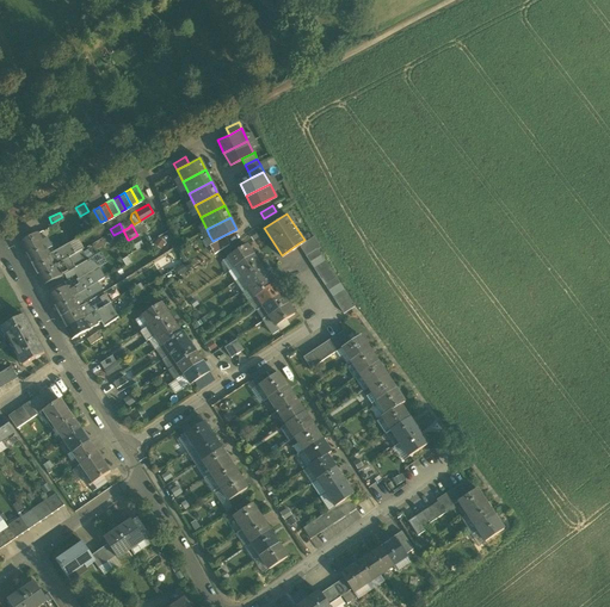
[(258,235),(252,227),(246,230),(252,239),(258,235)]
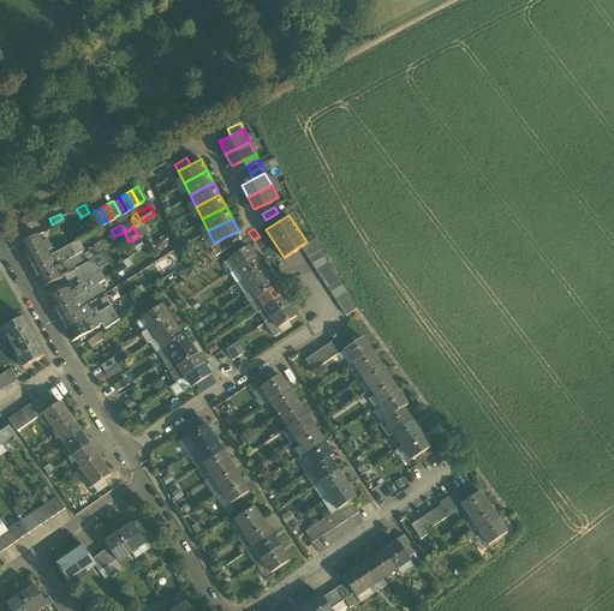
[(18,243),(30,264),(49,253),(46,249),(52,246),(49,241),(46,237),(41,239),(37,232),(18,243)]
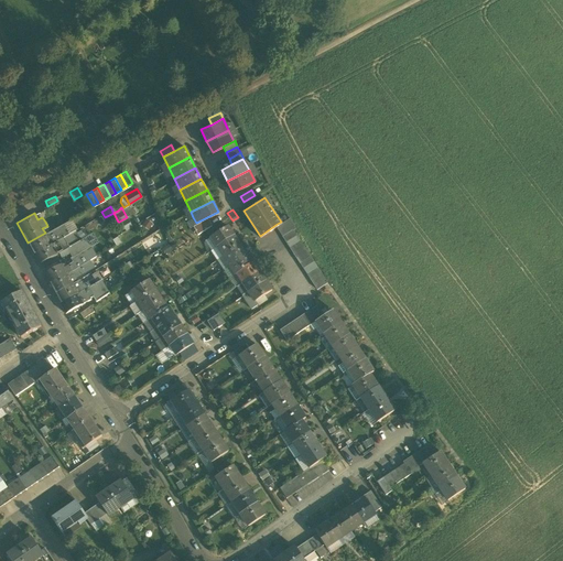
[(152,222),(145,216),(140,224),(147,228),(152,222)]
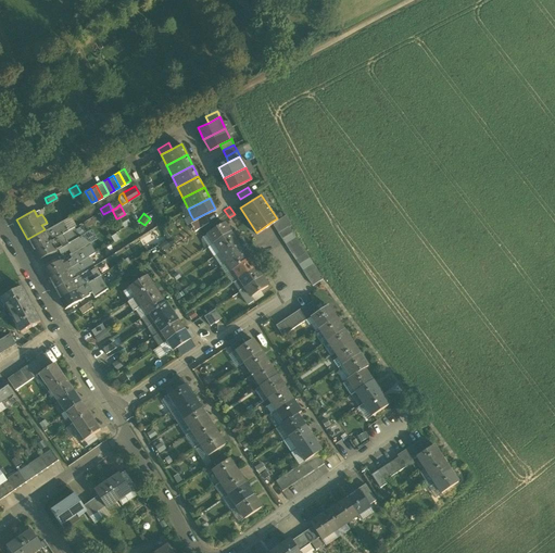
[(278,231),(281,237),(291,230),(288,225),(290,224),(285,213),(277,218),(272,222),(278,231)]
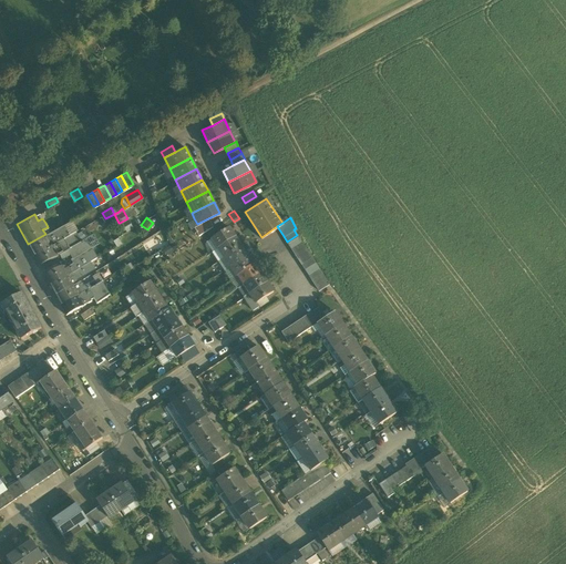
[(127,218),(120,223),(123,229),(124,228),(125,231),(133,226),(127,218)]
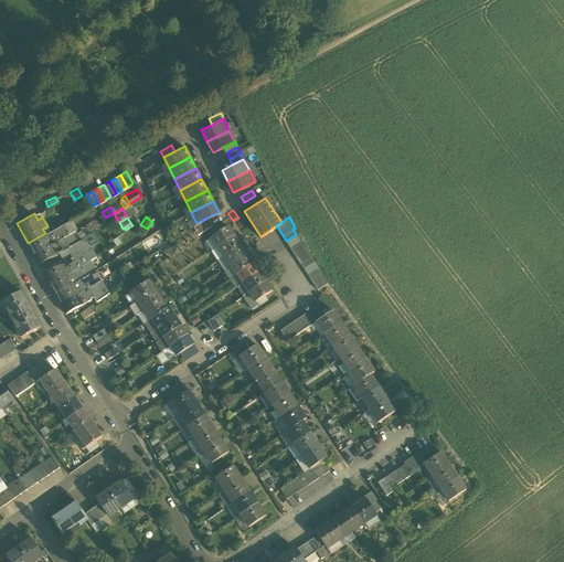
[(197,223),(193,218),(185,221),(189,228),(197,223)]
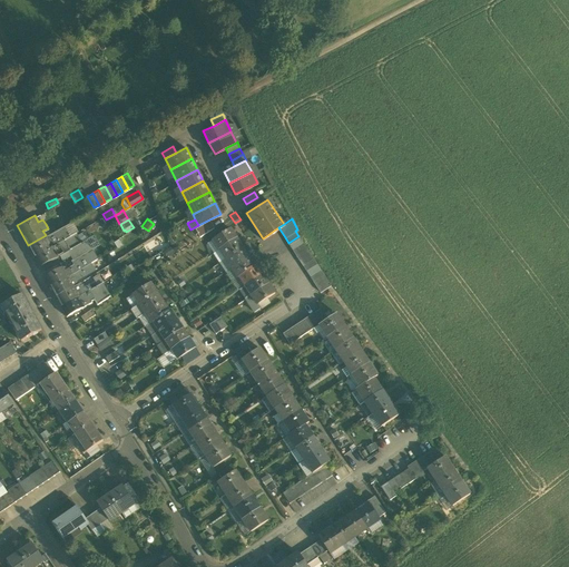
[(71,221),(64,225),(69,235),(76,232),(77,231),(71,221)]
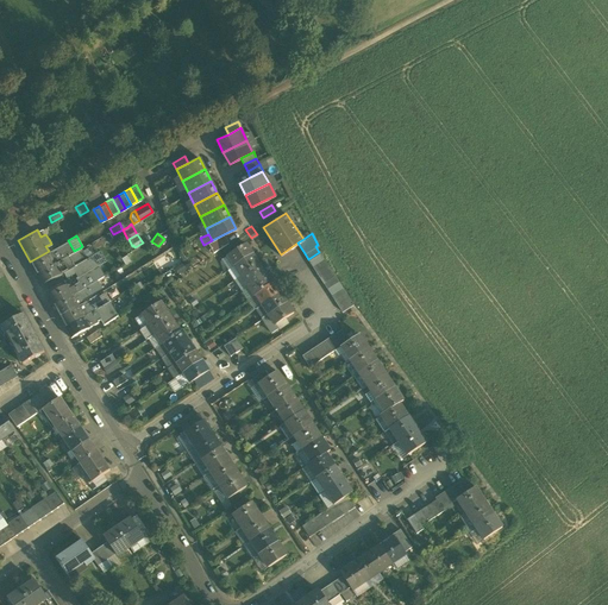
[(68,240),(49,251),(55,262),(73,251),(74,251),(68,240)]
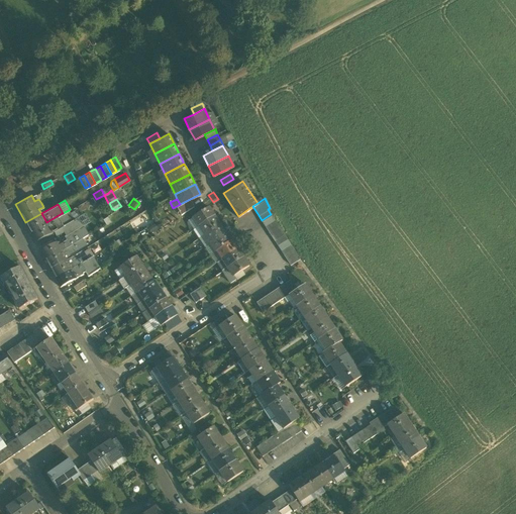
[(198,224),(213,214),(208,205),(192,215),(198,224)]
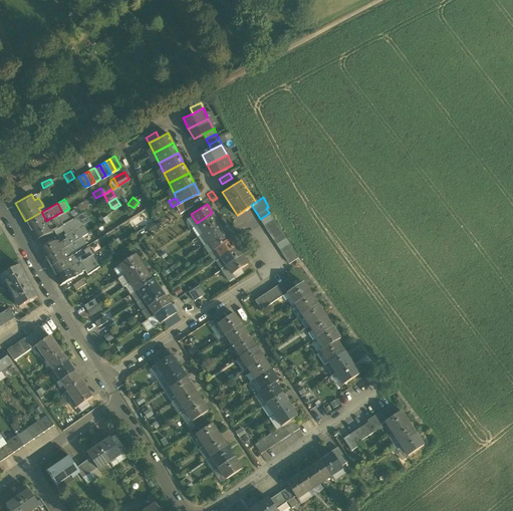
[(62,212),(61,212),(66,221),(74,216),(78,214),(77,213),(74,208),(69,210),(68,209),(62,212)]
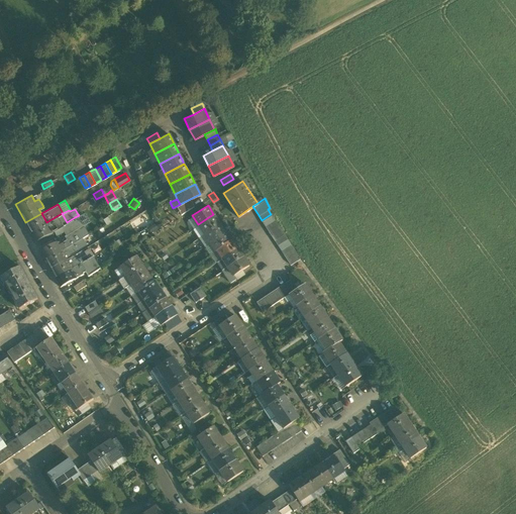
[(79,215),(75,217),(83,224),(90,221),(84,211),(78,214),(79,215)]
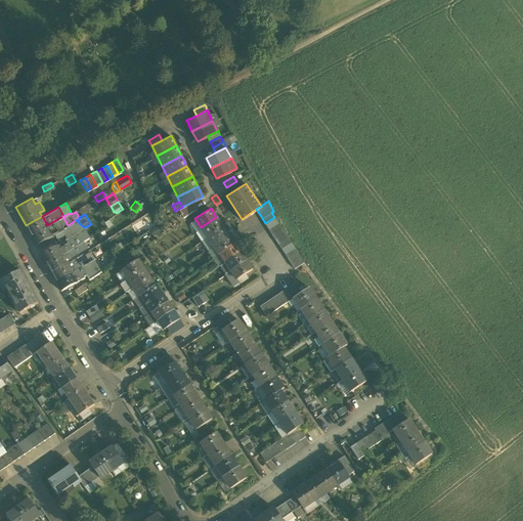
[(31,234),(47,225),(42,216),(26,225),(30,234),(31,234)]
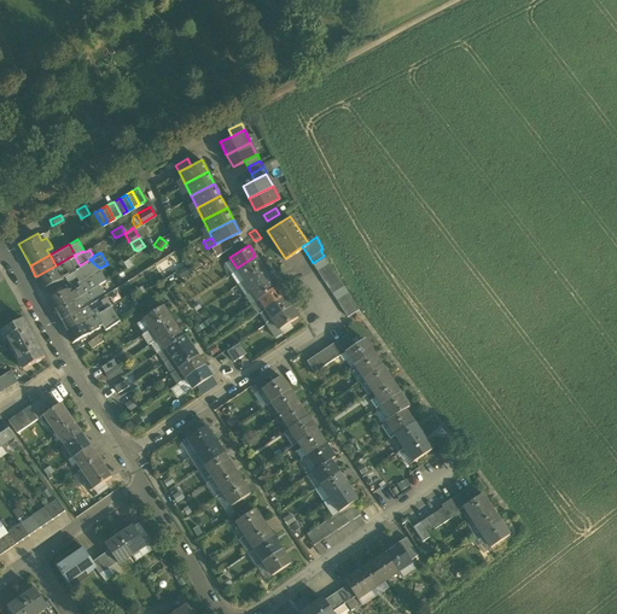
[(64,275),(80,265),(74,255),(56,265),(36,276),(42,287),(64,275)]
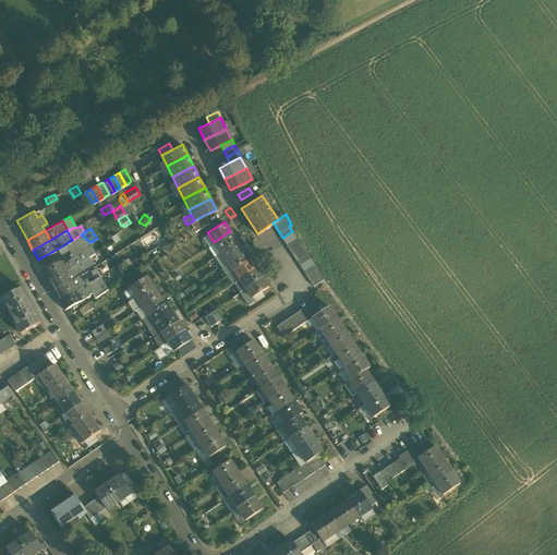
[(219,251),(237,240),(230,231),(214,242),(219,251)]
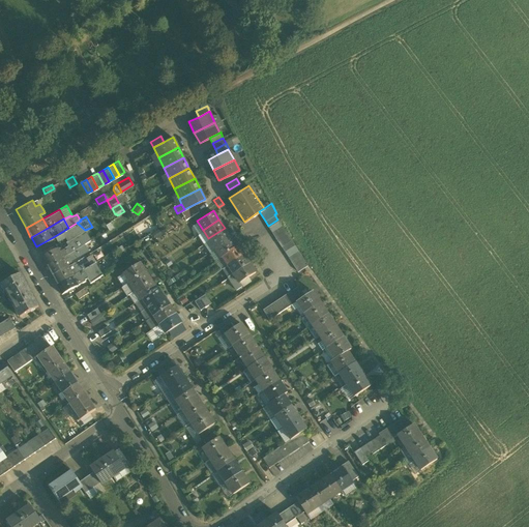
[(281,225),(277,220),(268,226),(271,231),(281,225)]
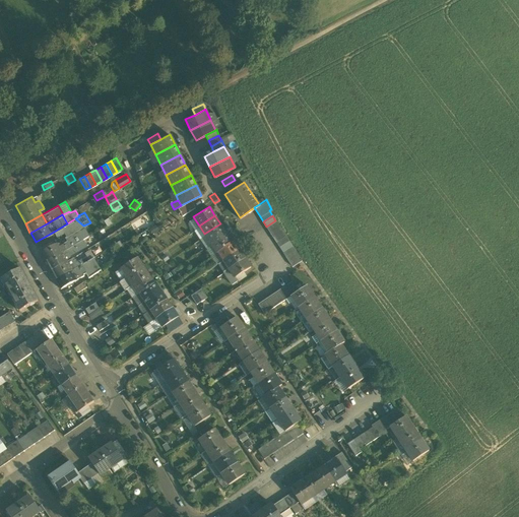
[(199,225),(193,216),(188,220),(194,229),(199,225)]
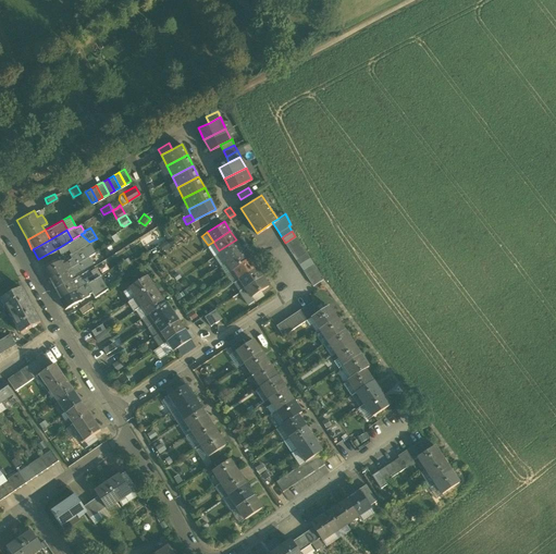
[(71,257),(62,262),(65,269),(78,261),(88,255),(95,251),(95,250),(89,242),(81,234),(72,239),(58,248),(60,253),(68,248),(71,253),(69,254),(71,257)]
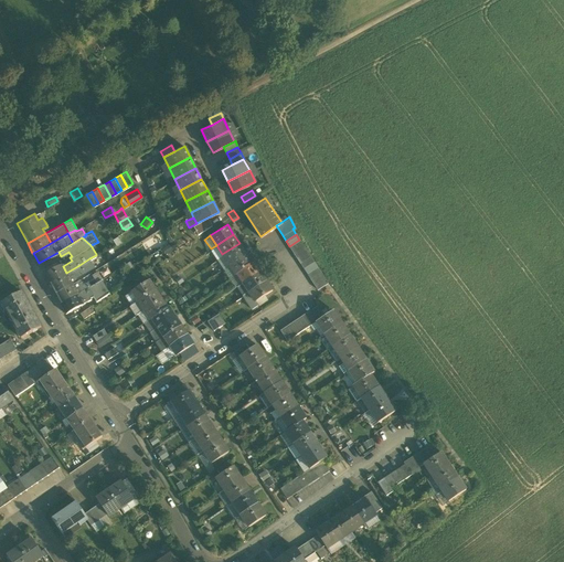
[(302,245),(299,240),(289,246),(293,251),(302,245)]
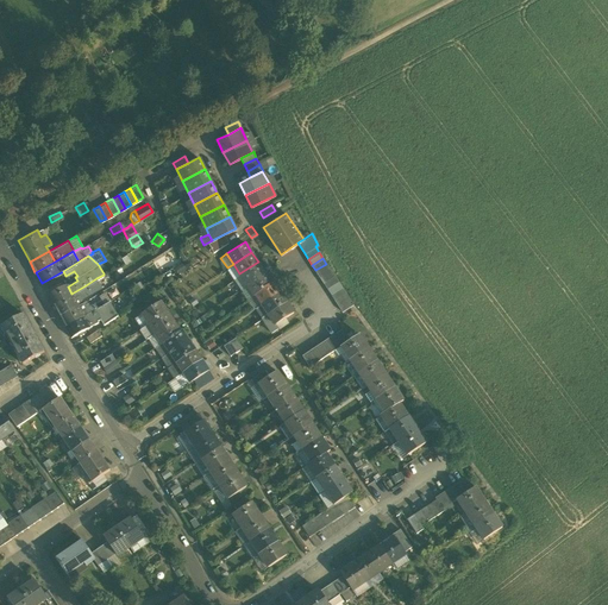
[(186,268),(182,260),(174,266),(177,272),(186,268)]
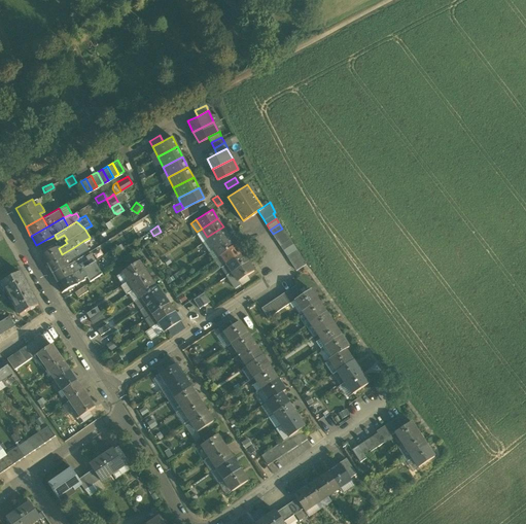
[(213,246),(229,236),(223,226),(207,237),(213,246)]
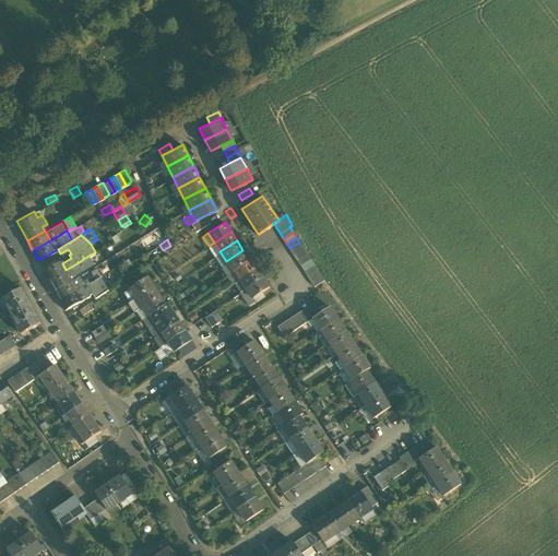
[(220,251),(214,243),(208,247),(214,256),(220,251)]
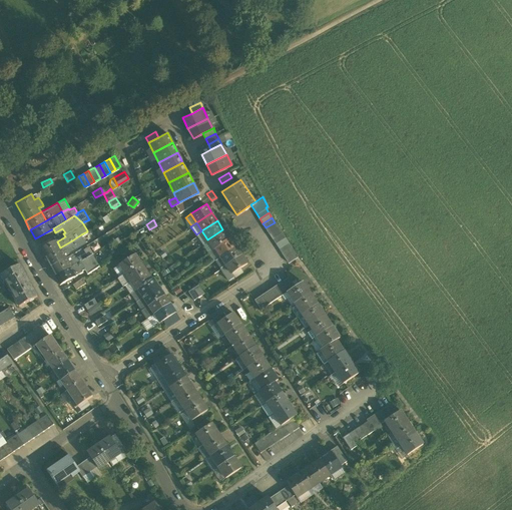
[(278,226),(275,222),(266,227),(269,232),(278,226)]
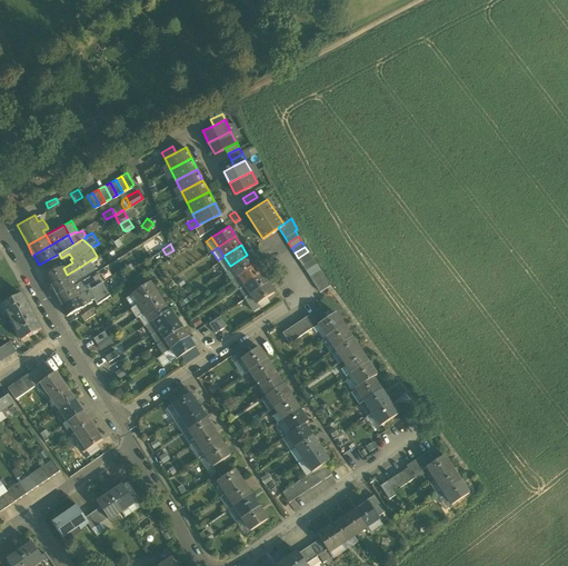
[(311,257),(308,251),(298,258),(301,264),(311,257)]
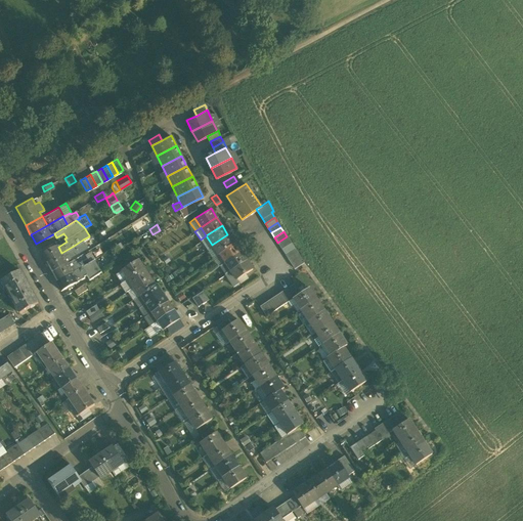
[(212,245),(217,253),(234,242),(233,242),(227,234),(212,245)]
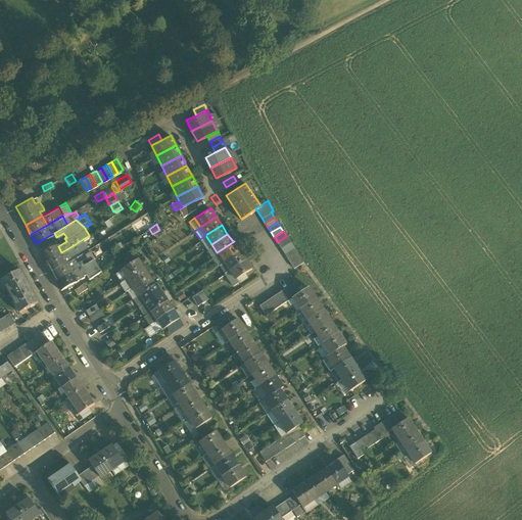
[(211,244),(205,235),(200,239),(205,247),(211,244)]
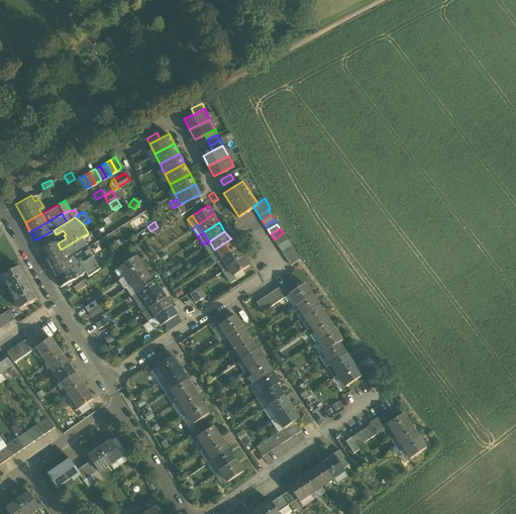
[(287,238),(283,233),(274,239),(277,243),(287,238)]
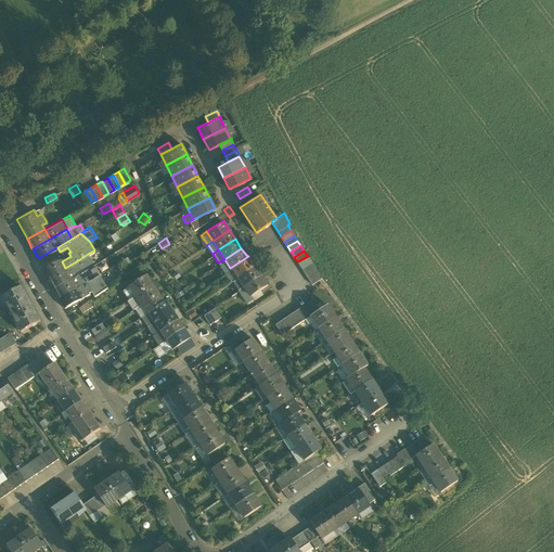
[(91,261),(88,254),(78,260),(81,267),(91,261)]
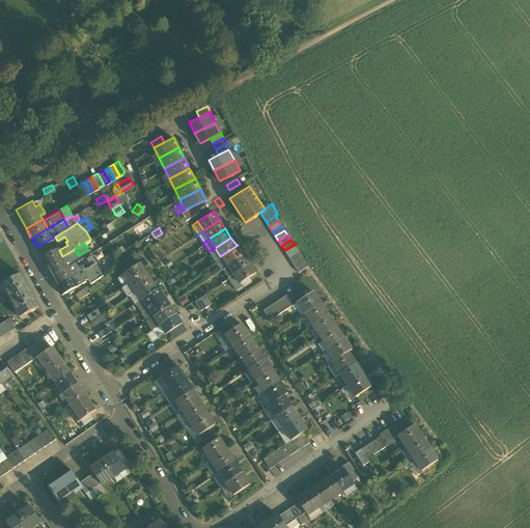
[(222,256),(227,265),(244,253),(238,245),(220,256),(222,256)]
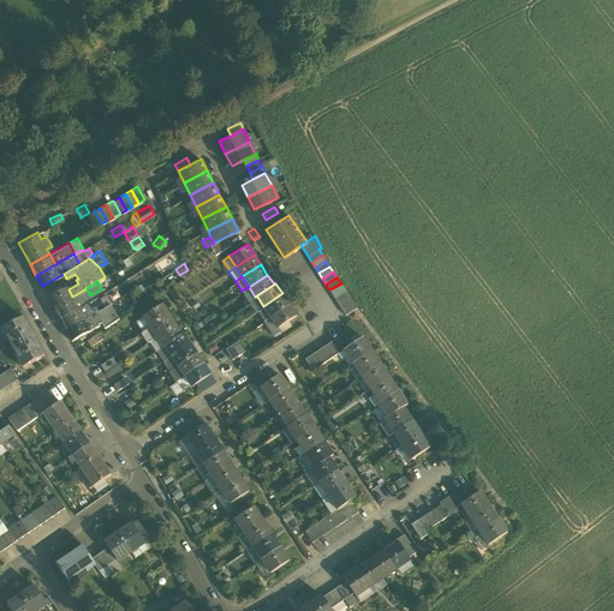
[(345,288),(341,283),(329,289),(334,295),(345,288)]
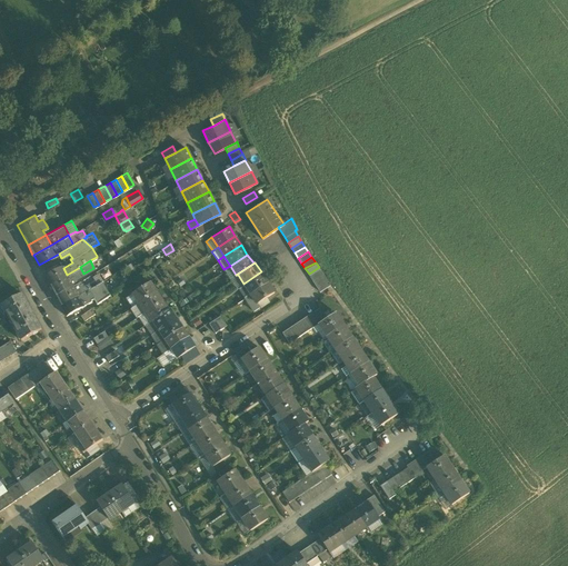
[(43,274),(49,285),(67,275),(63,268),(61,265),(43,274)]
